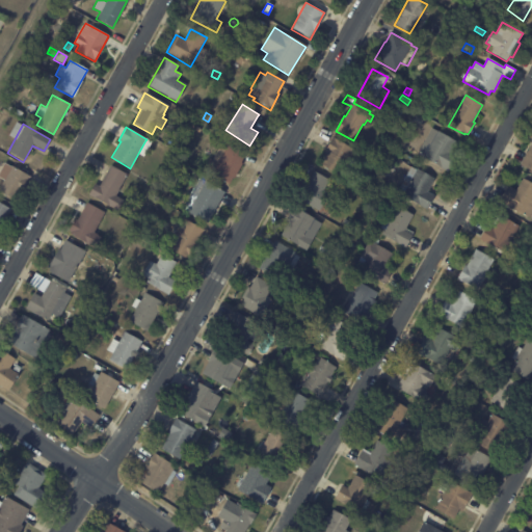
[(455,156),(446,171),(422,158),(424,156),(418,152),(431,129),(437,132),(437,131),(456,142),(451,152),(456,154),(455,156)]
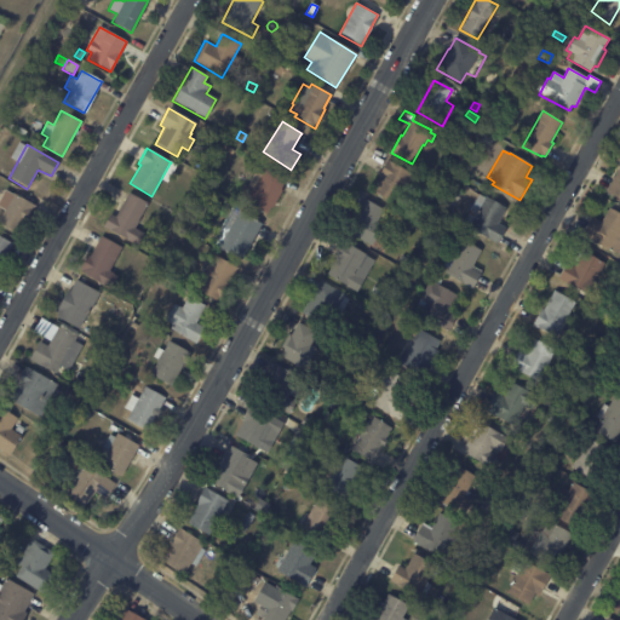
[(371,191),(378,178),(377,178),(388,160),(413,174),(407,185),(414,190),(402,211),(371,191)]
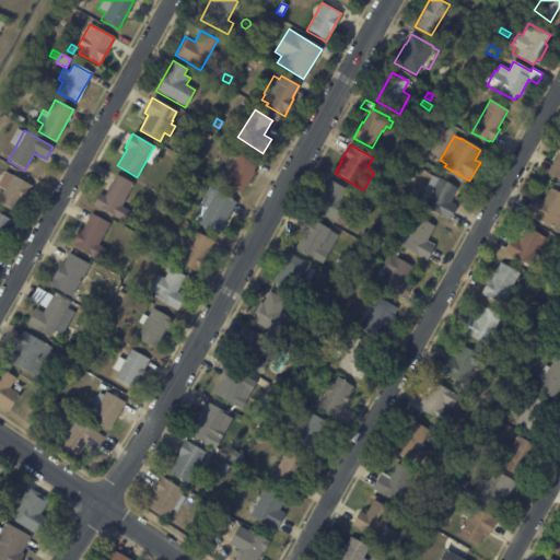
[(258,162),(253,172),(255,173),(245,189),(244,188),(240,195),(214,179),(220,171),(226,175),(242,150),(259,161),(258,162)]
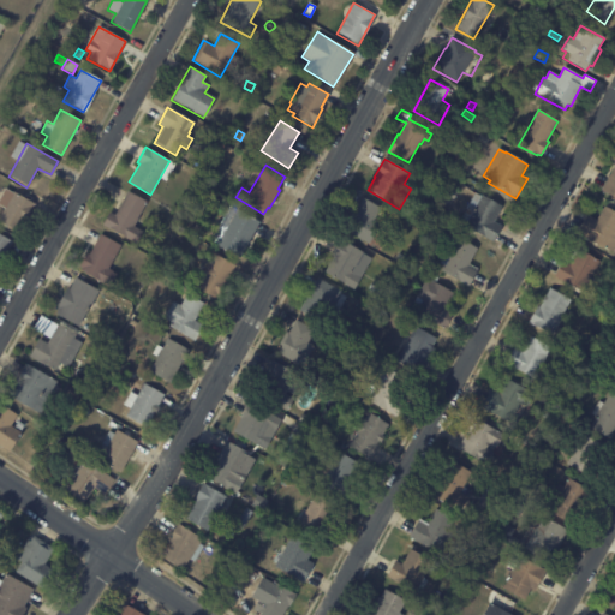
[(614,199),(601,192),(614,165),(614,199)]
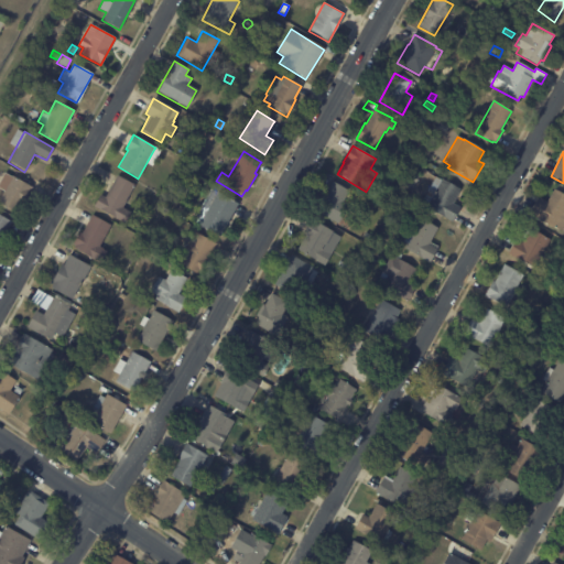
[(408,184),(413,173),(420,177),(414,187),(408,184)]
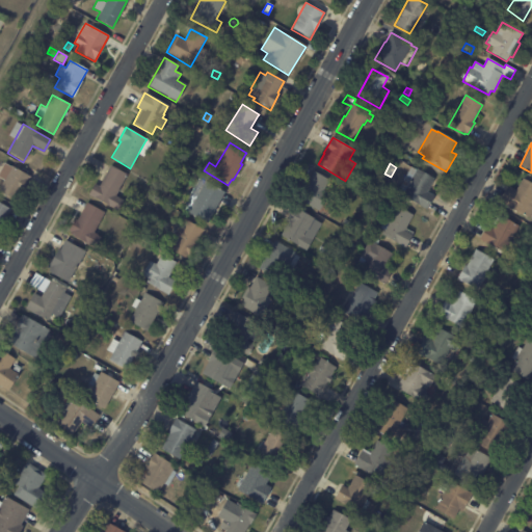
[(29,177),(20,192),(18,191),(12,201),(0,192),(0,185),(3,179),(0,177),(0,175),(4,166),(9,168),(11,165),(29,176),(29,177)]
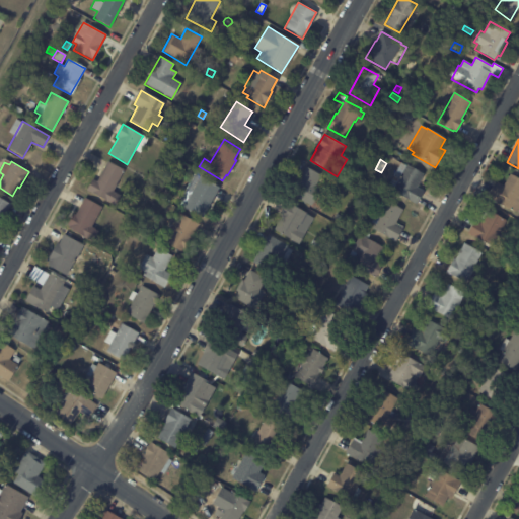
[(115,184),(116,184),(112,192),(119,196),(114,205),(85,189),(91,179),(96,181),(107,161),(123,170),(115,184)]
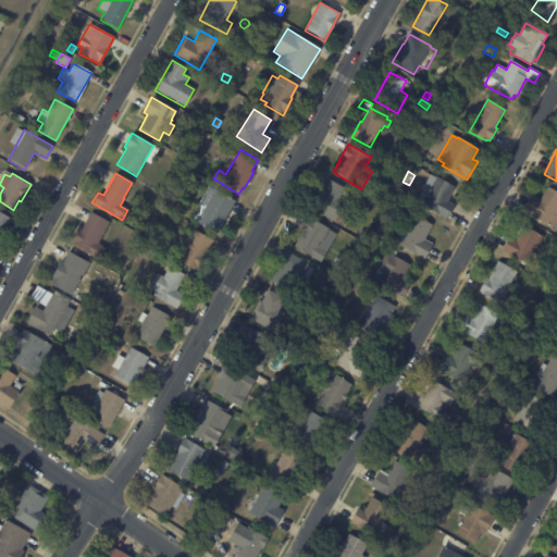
[(448,199),(447,201),(454,206),(446,220),(421,206),(423,202),(417,199),(430,175),(436,178),(436,177),(455,187),(448,199)]
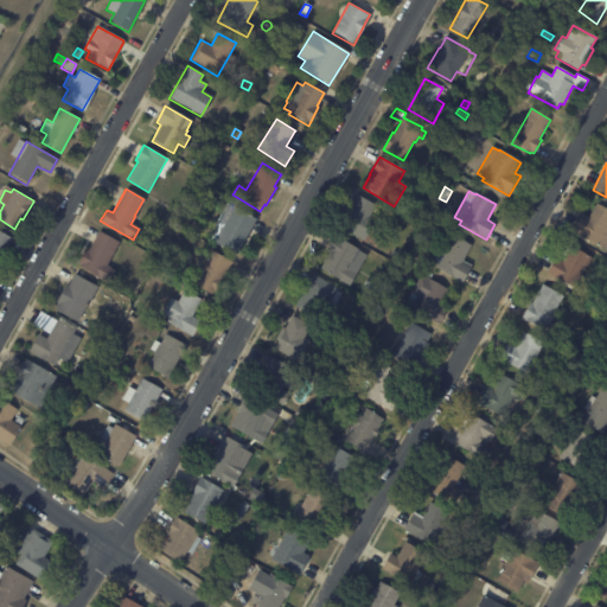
[(375,205),(369,218),(374,221),(363,242),(338,228),(357,195),(375,205)]
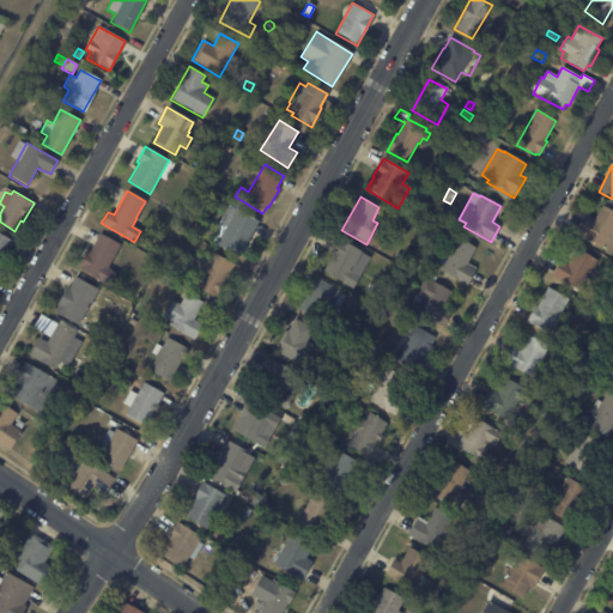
[(259,223),(238,258),(211,242),(231,206),(259,222),(259,223)]
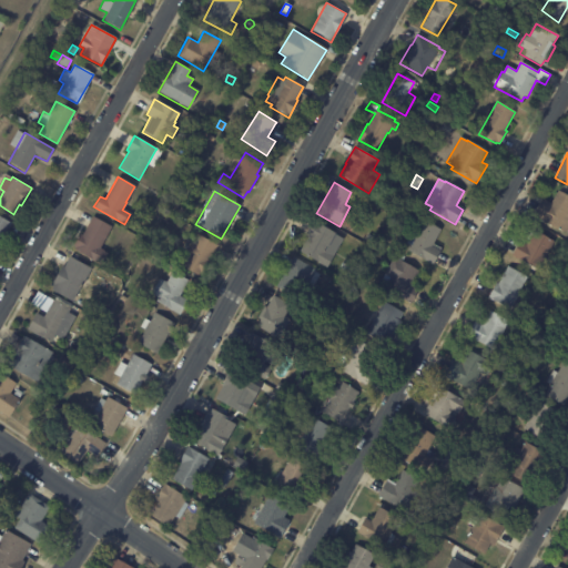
[(567,231),(566,235),(533,219),(543,199),(551,204),(558,191),(567,196),(567,231)]
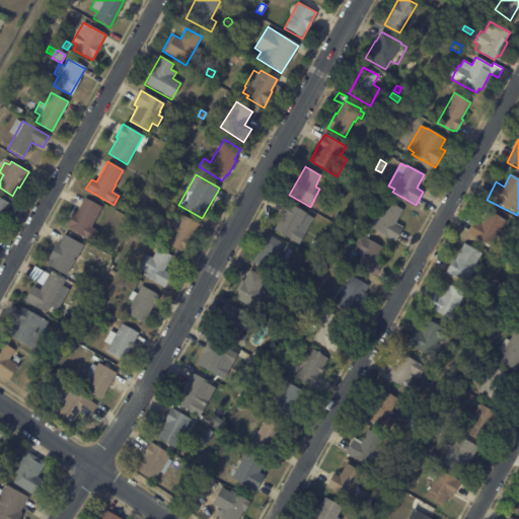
[(71,218),(73,213),(75,215),(84,197),(101,207),(91,226),(98,231),(92,242),(67,228),(69,225),(67,224),(71,218)]
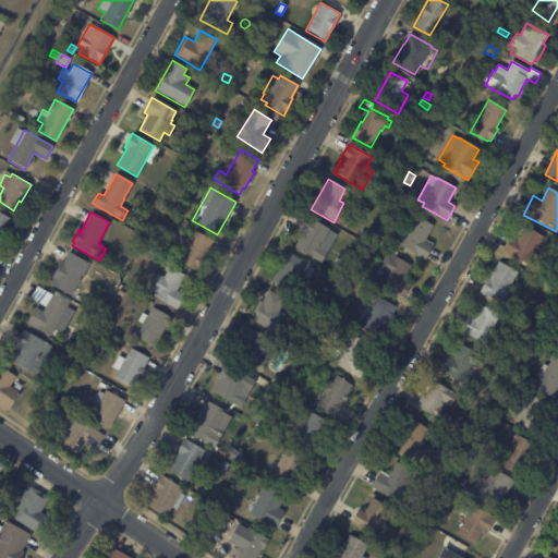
[(0,214),(9,219),(12,220),(0,242),(0,214)]
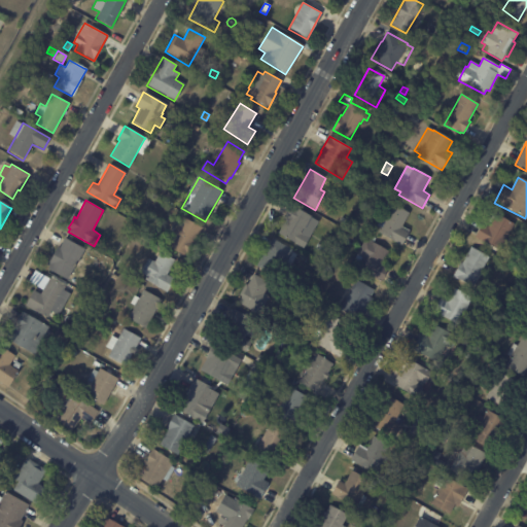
[(284,220),(282,219),(291,205),(319,220),(306,245),(296,240),(293,244),(277,235),(284,220)]
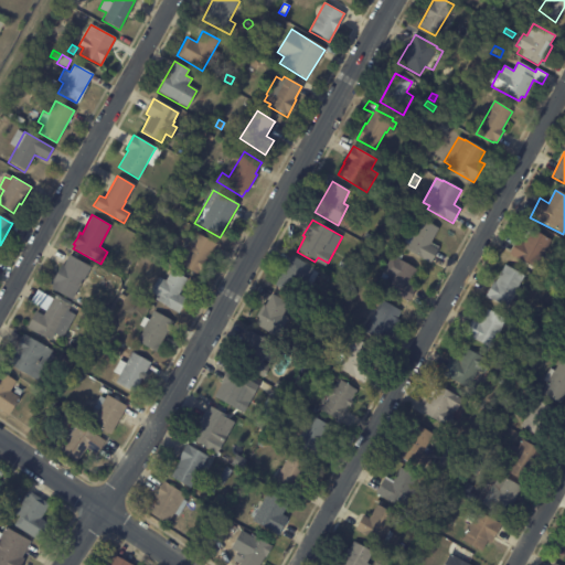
[(432,242),(430,243),(438,247),(429,264),(422,259),(419,265),(401,254),(406,243),(403,241),(411,226),(416,230),(420,220),(438,228),(432,242)]
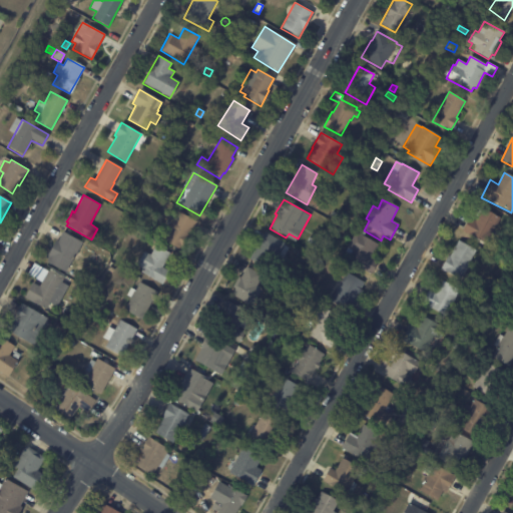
[(501,218),(486,244),(462,230),(469,218),(475,221),(483,208),(501,218)]
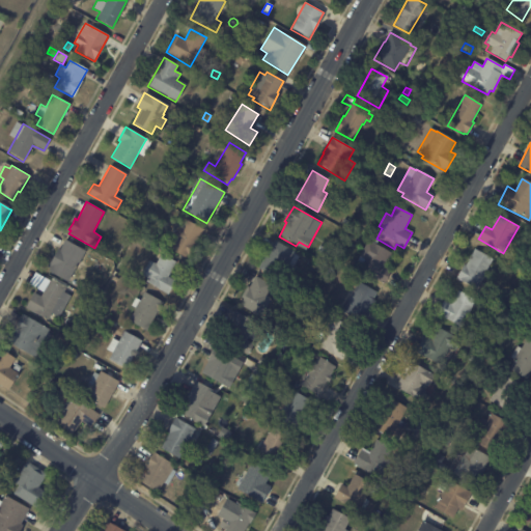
[(203,231),(187,259),(169,249),(186,220),(203,230),(203,231)]
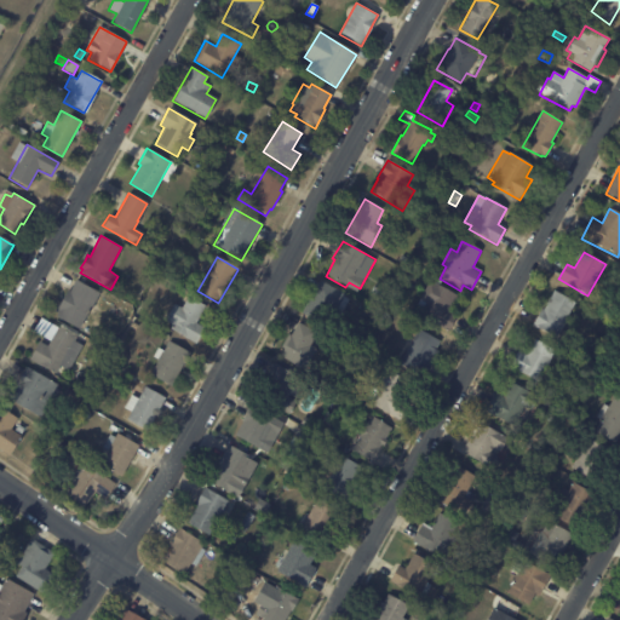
[(62,299),(67,291),(69,293),(75,280),(98,293),(78,331),(55,317),(58,311),(56,310),(62,299)]
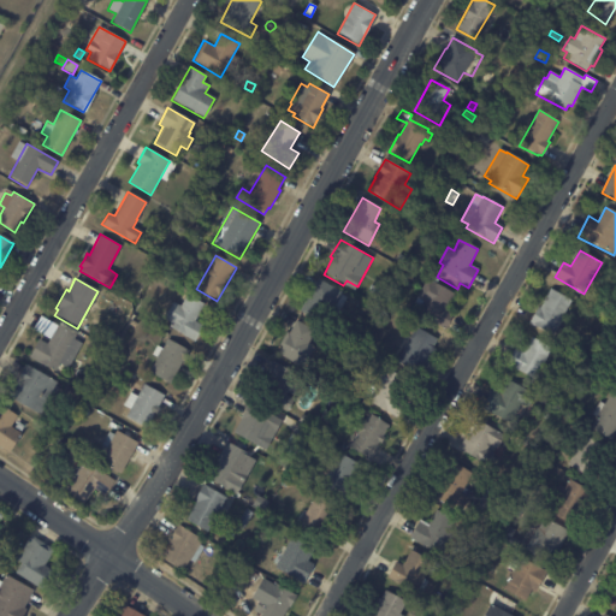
[(336,315),(335,318),(330,314),(323,325),(300,312),(318,279),(347,296),(336,315)]
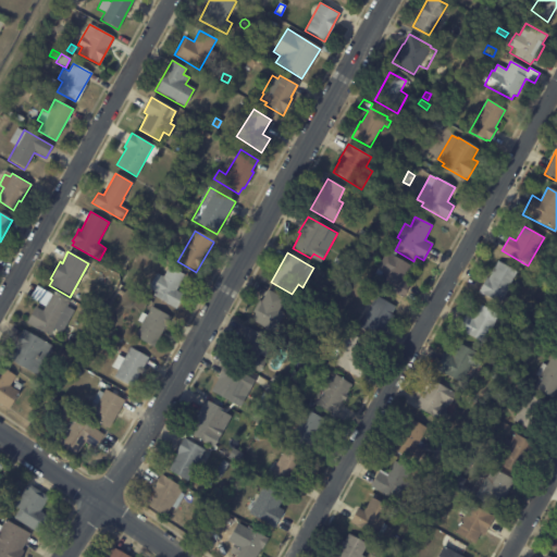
[(405,277),(404,279),(410,283),(401,298),(378,284),(383,273),(379,271),(388,254),(411,267),(405,277)]
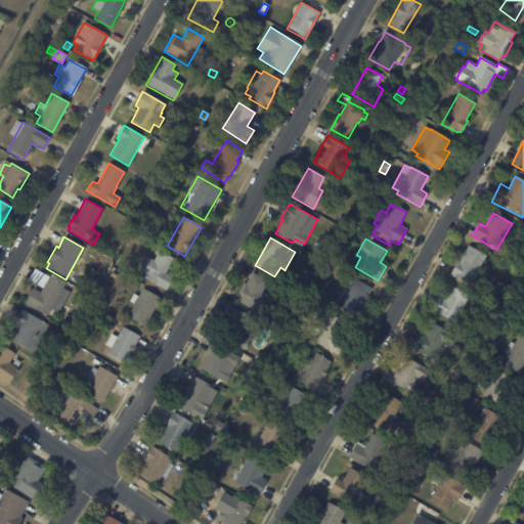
[(315,243),(326,249),(319,260),(310,254),(313,250),(312,249),(315,243)]
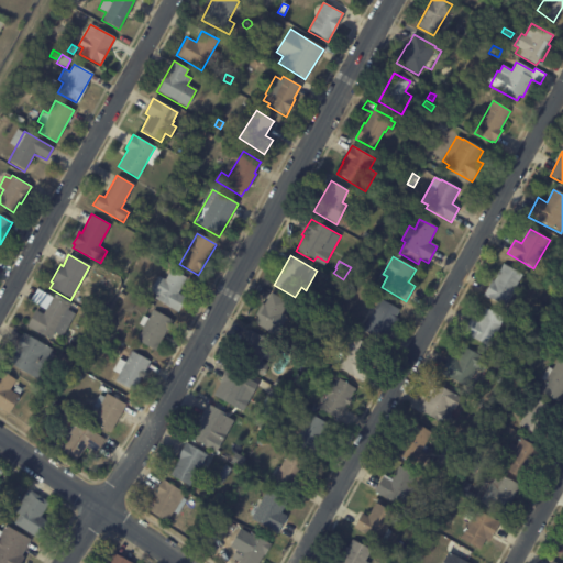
[(486,291),(492,280),(494,282),(504,264),(522,275),(515,288),(519,291),(510,308),(506,306),(505,307),(484,295),(486,291)]
